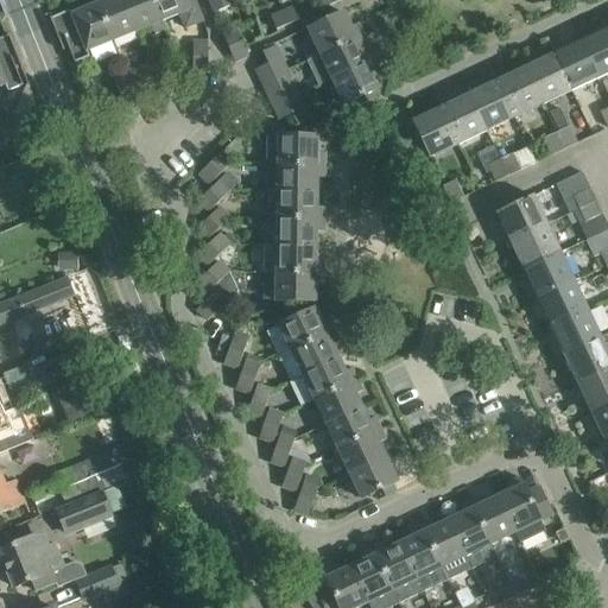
[(86,51),(112,42),(95,0),(87,0),(83,2),(86,8),(71,14),(71,16),(86,51)]
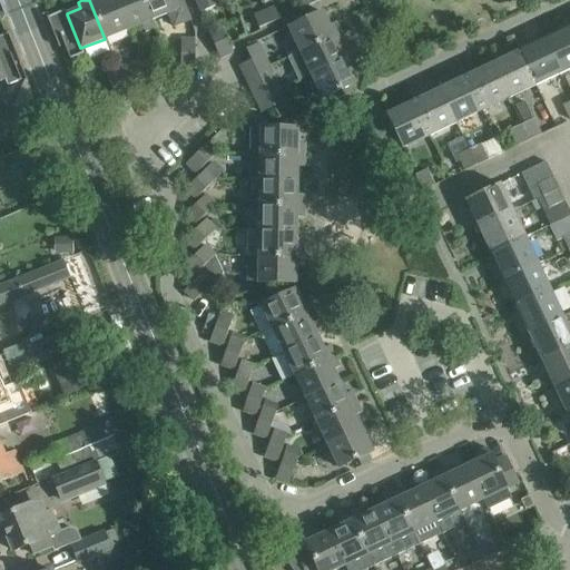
[(89,0),(105,39),(128,29),(116,0),(89,0)]
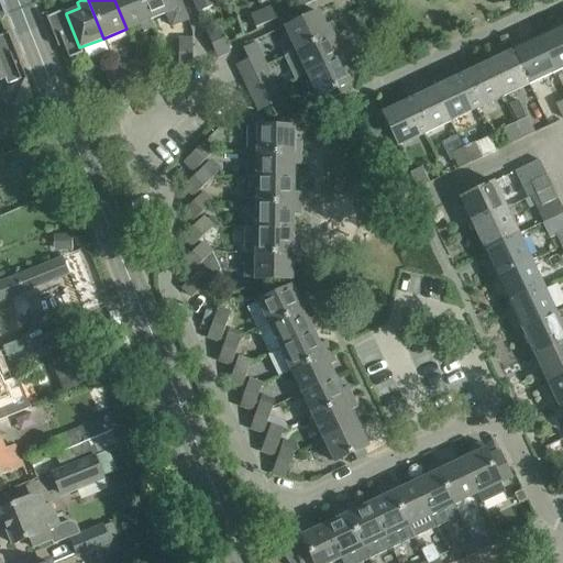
[(114,0),(127,29),(150,19),(142,0),(114,0)]
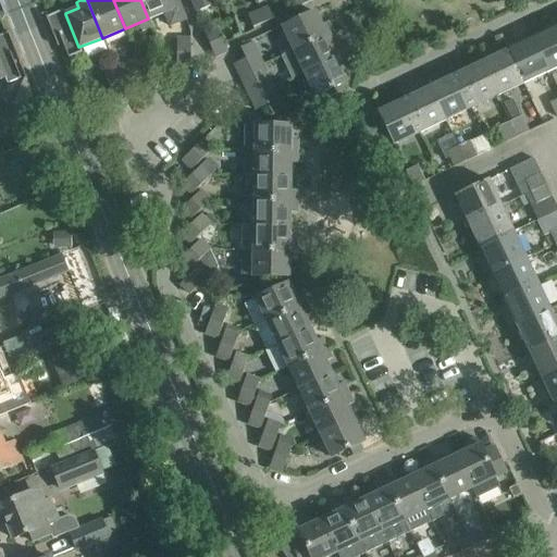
[(140,0),(148,19),(164,13),(170,27),(186,21),(177,0),(140,0)]
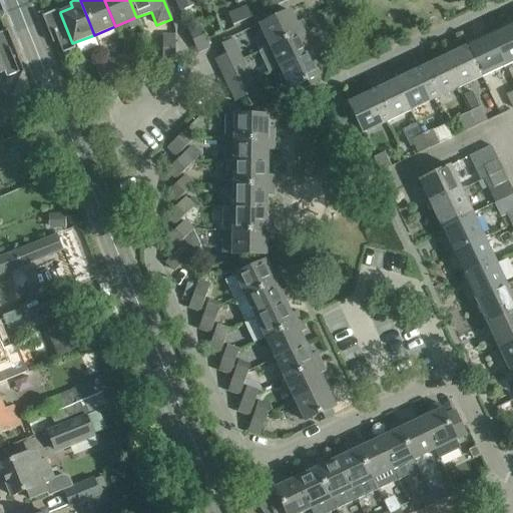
[(193,0),(176,0),(181,11),(195,5),(193,0)]
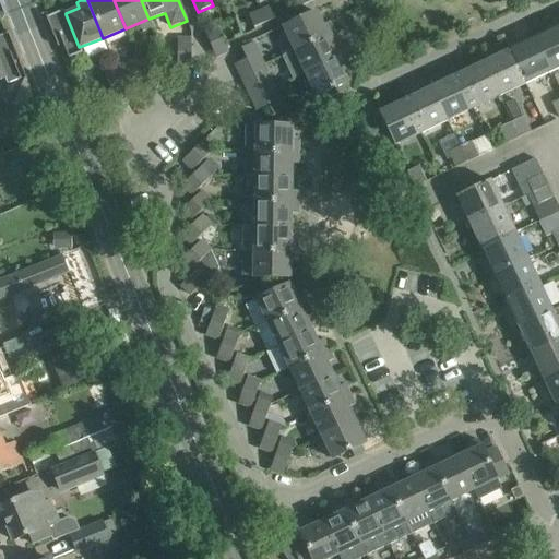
[(272,6),(260,11),(264,23),(276,18),(272,6)]
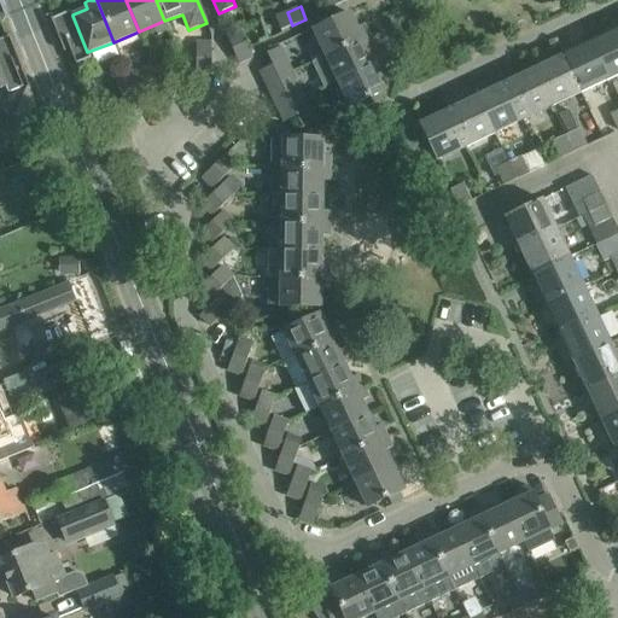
[(89,58),(87,52),(73,16),(73,15),(71,11),(54,18),(54,17),(51,18),(70,66),(76,64),(76,65),(77,64),(77,63),(89,58)]
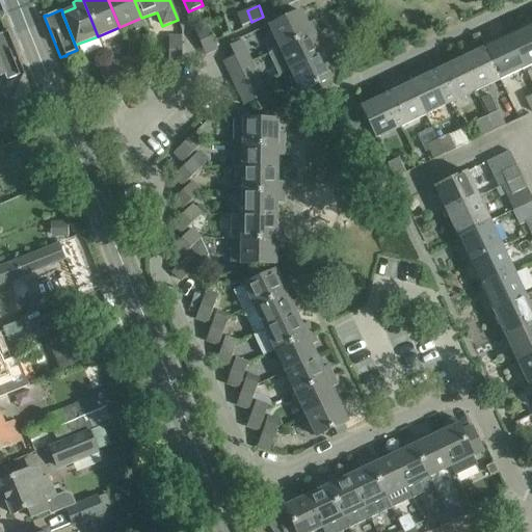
[(251,22),(247,10),(236,15),(241,26),(251,22)]
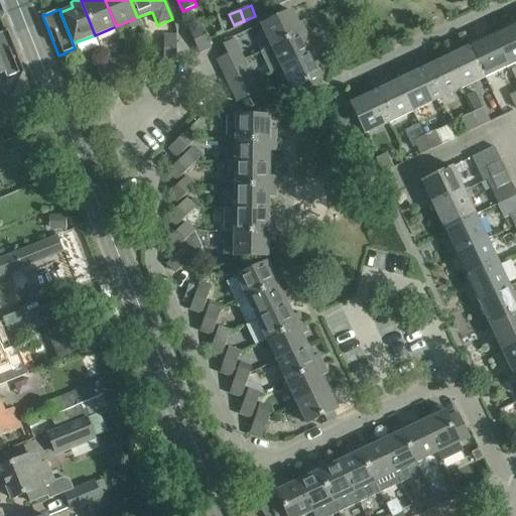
[(261,25),(271,46),(307,29),(303,20),(297,22),(291,11),(261,25)]
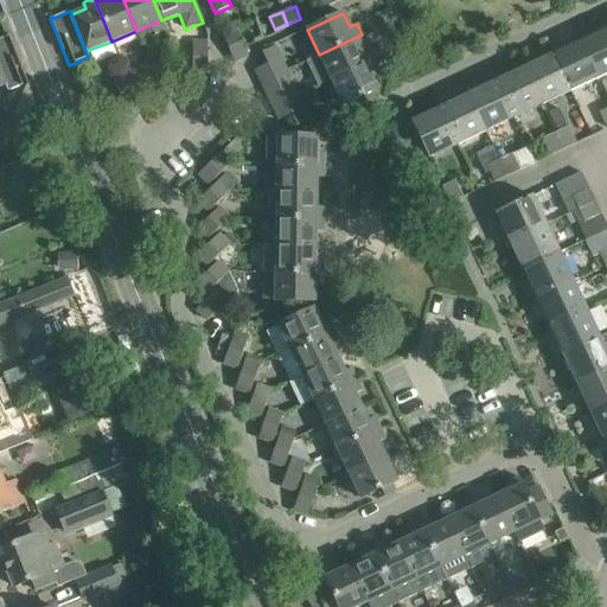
[(236,29),(222,33),(234,62),(248,56),(238,33),(236,29)]
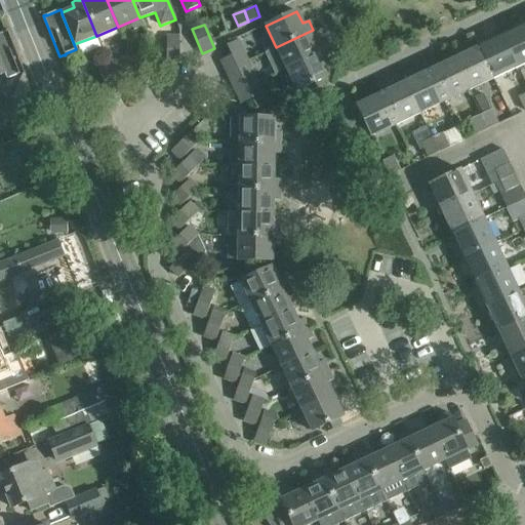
[(524,25),(502,35),(518,67),(524,63),(524,25)]
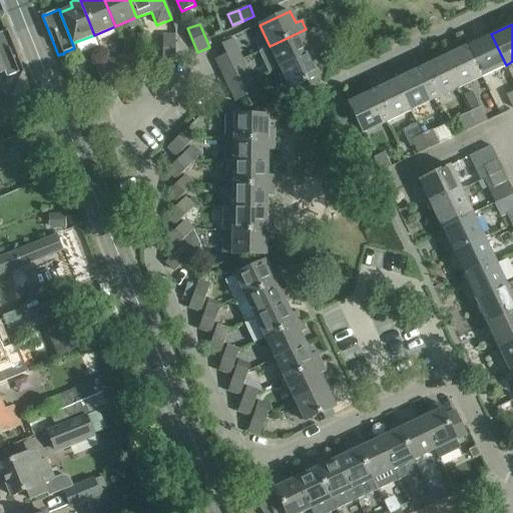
[(0,72),(5,71),(7,76),(19,72),(14,59),(18,57),(7,29),(5,31),(0,33),(0,72)]
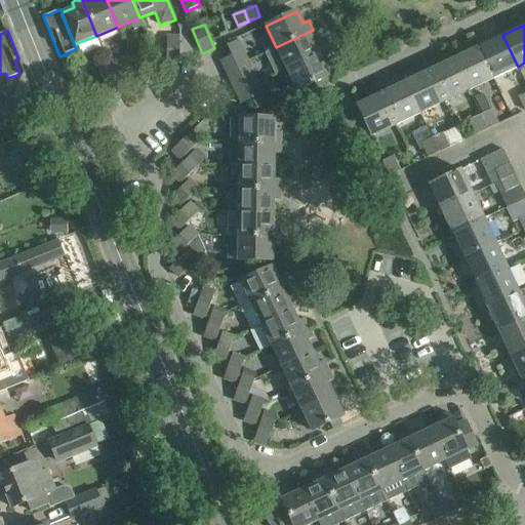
[(275,74),(286,69),(317,54),(312,42),(318,40),(313,30),(276,47),(265,52),(275,74)]
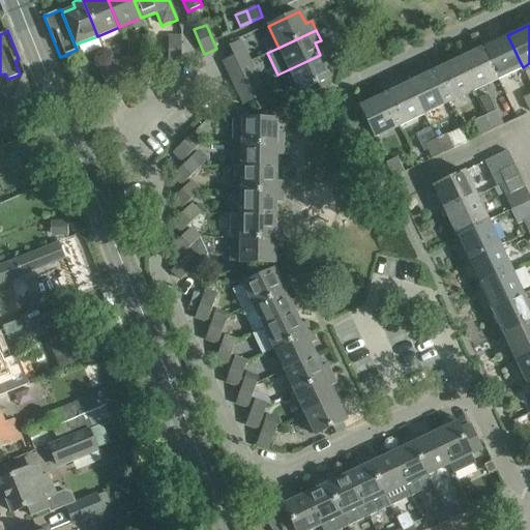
[(482,48),(498,79),(523,67),(507,35),(482,48)]
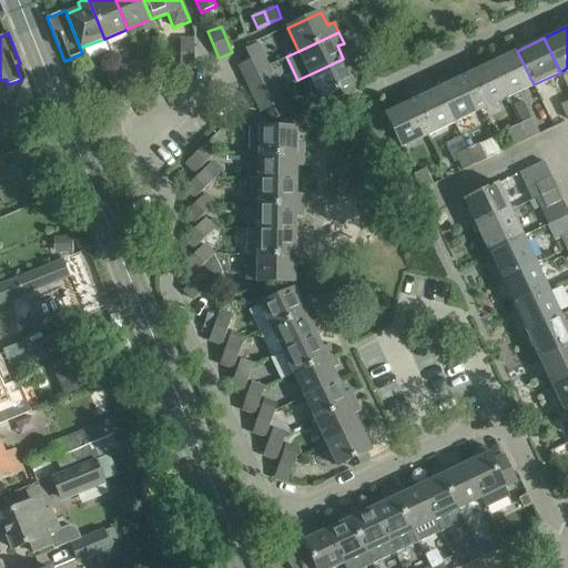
[(180,46),(180,68),(194,68),(194,40),(180,40),(180,46)]
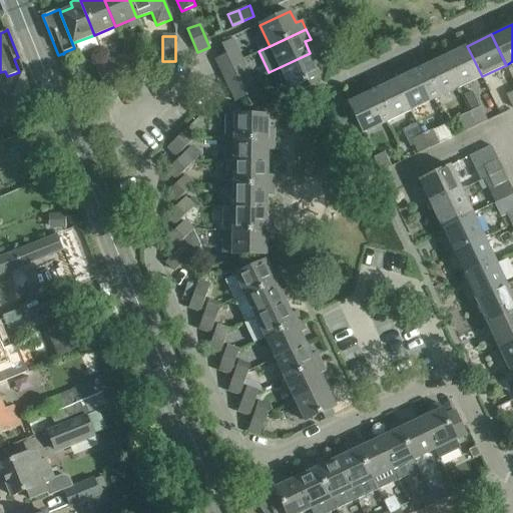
[(215,59),(220,69),(241,60),(231,39),(221,44),(226,54),(215,59)]
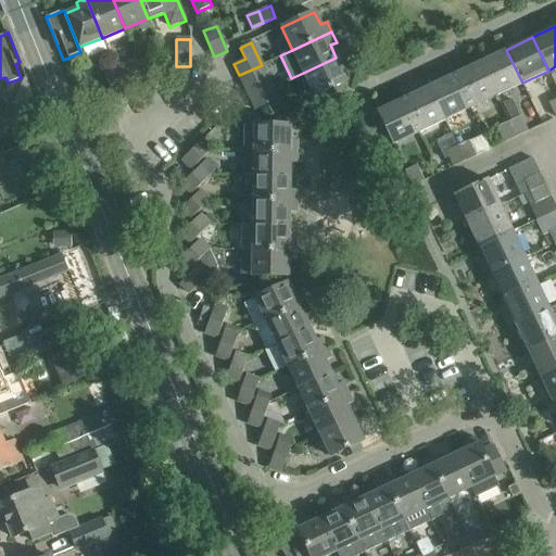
[(481,62),(496,96),(522,83),(506,50),(481,62)]
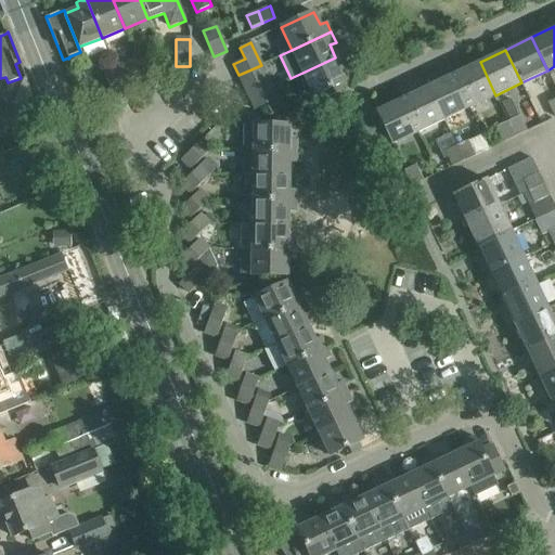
[(332,87),(335,93),(346,88),(343,82),(347,80),(335,57),(302,73),(313,95),(332,87)]
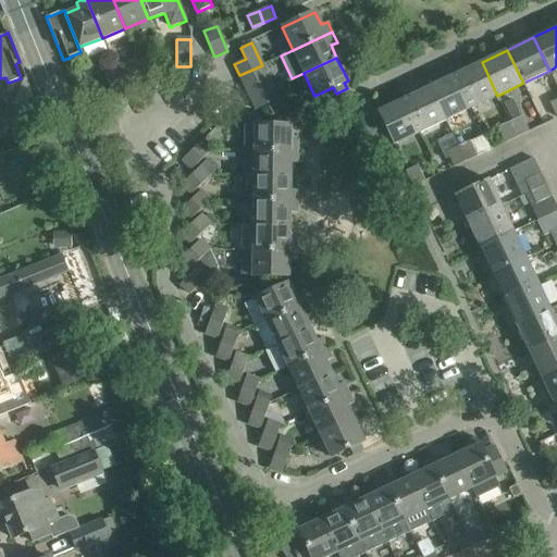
[(171,73),(168,65),(165,61),(153,65),(159,77),(171,73)]
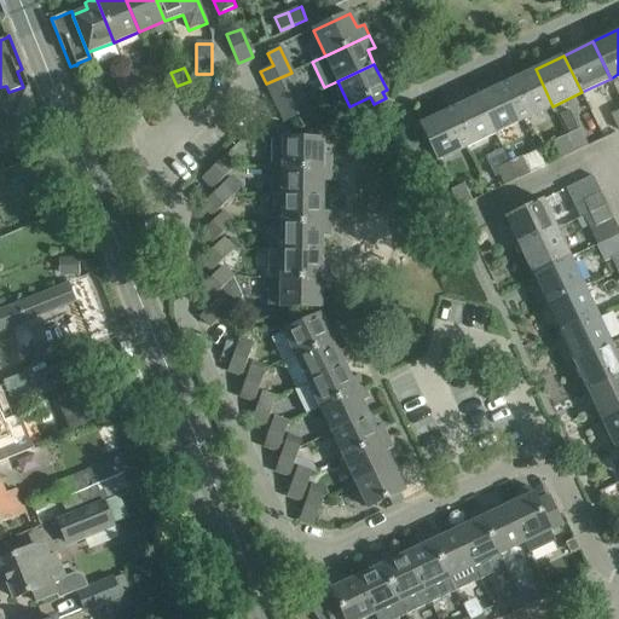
[(507,82),(524,120),(553,106),(536,69),(507,82)]
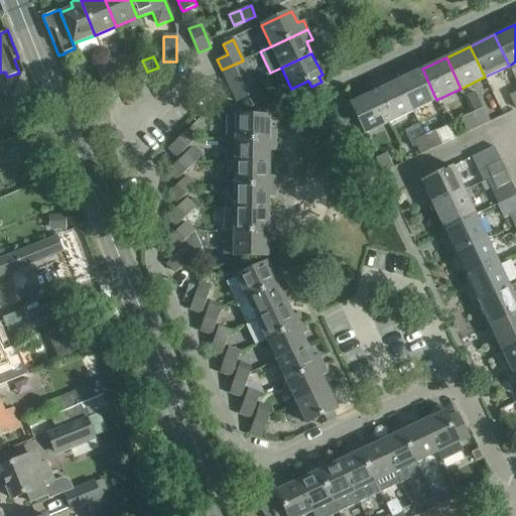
[(222,70),(232,91),(253,81),(243,60),(222,70)]
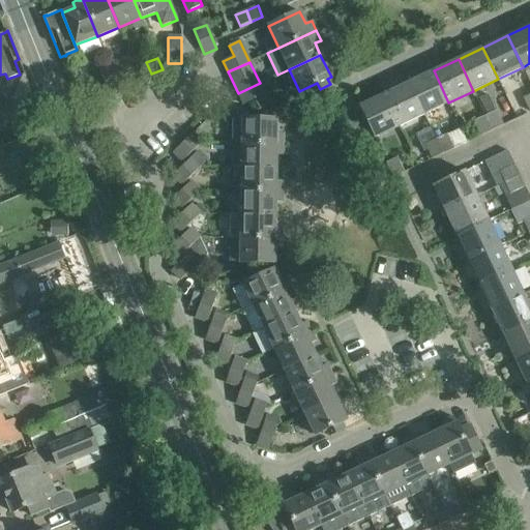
[(125,70),(114,76),(118,87),(129,82),(125,70)]
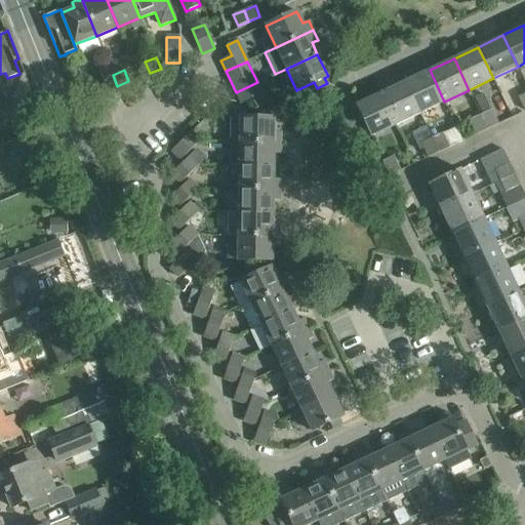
[(405,82),(419,113),(444,102),(430,70),(405,82)]
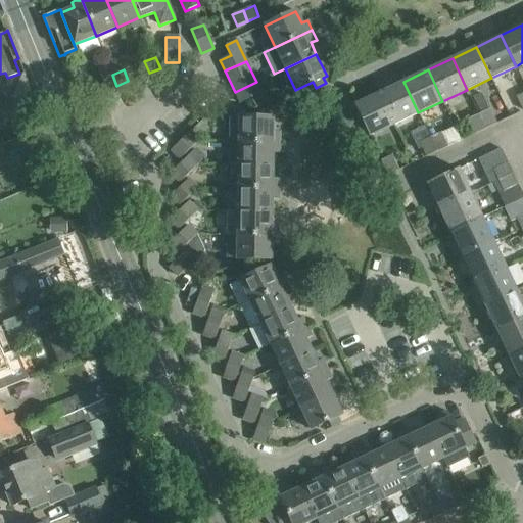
[(11,99),(7,110),(17,115),(18,115),(22,104),(25,105),(31,92),(32,90),(27,75),(25,75),(22,74),(11,99)]
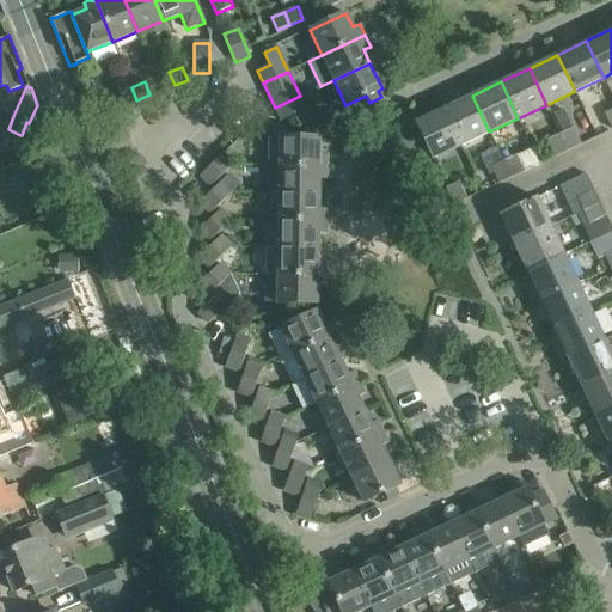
[(126,105),(136,101),(132,87),(120,92),(126,105)]
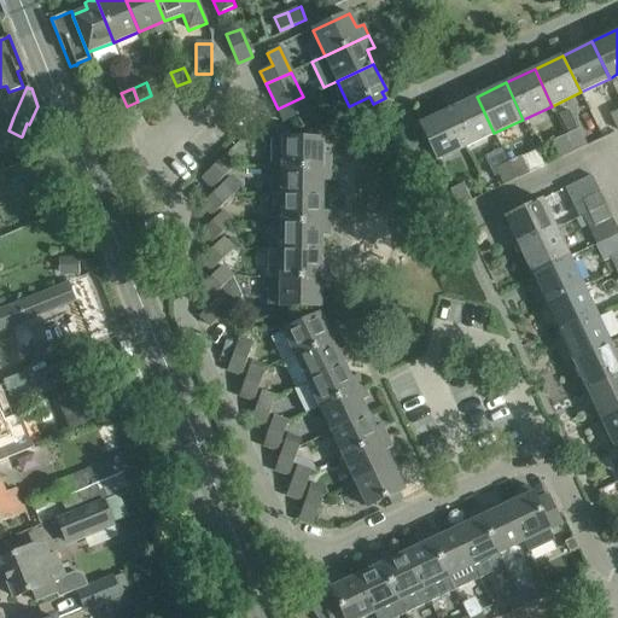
[(448,110),(466,147),(494,133),(477,97),(448,110)]
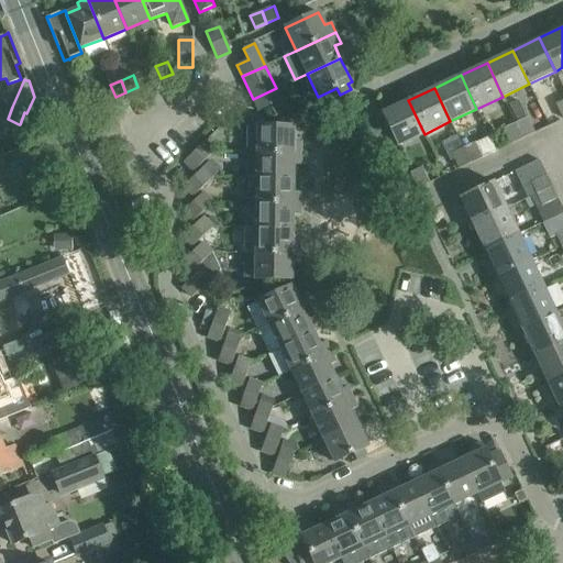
[(113,114),(118,102),(106,97),(101,109),(113,114)]
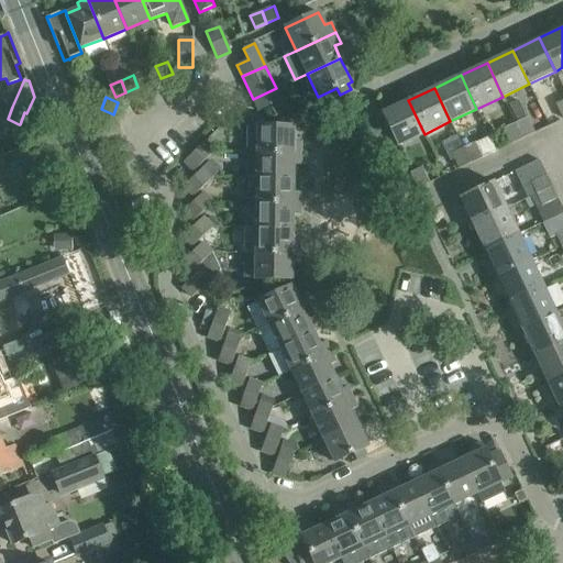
[(275,117),(276,116),(287,111),(282,99),(269,105),(275,117)]
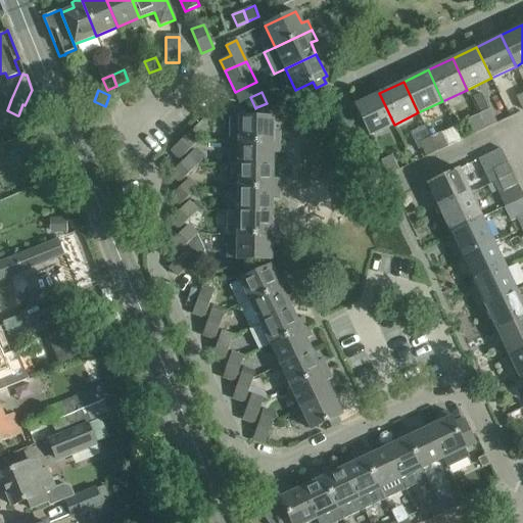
[(353,105),(369,136),(394,125),(379,93),(353,105)]
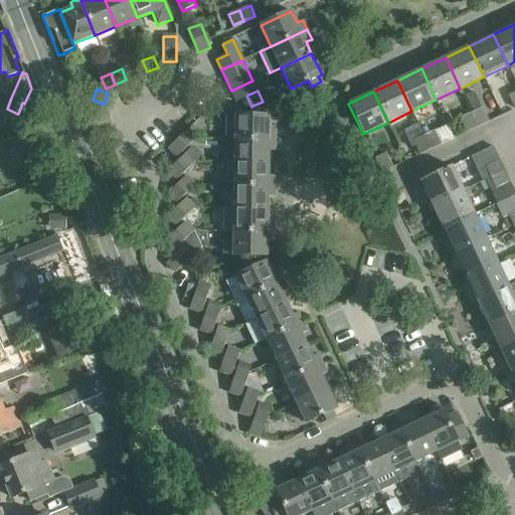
[(478,127),(488,122),(474,92),(464,97),(471,112),(478,127)]
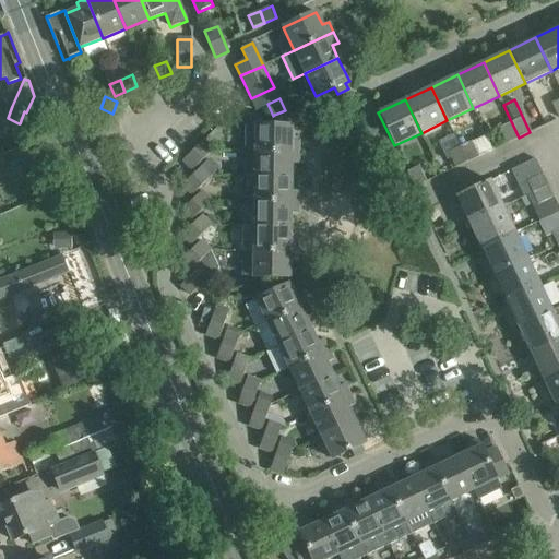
[(500,127),(508,142),(519,138),(511,121),(500,127)]
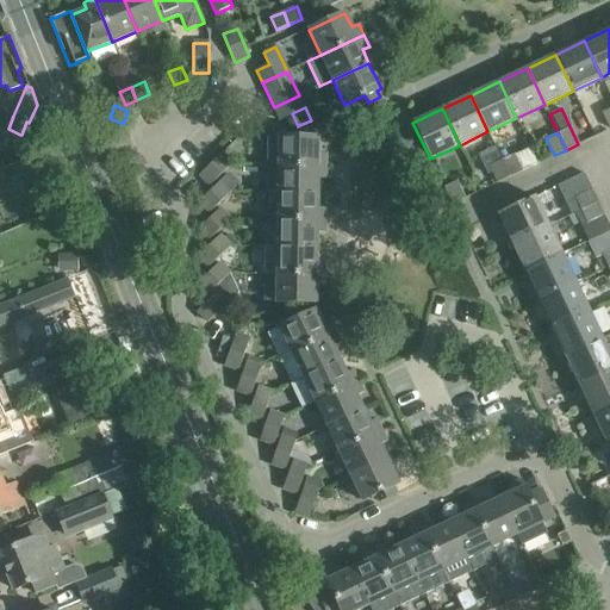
[(268,137),(267,165),(325,166),(325,154),(318,154),(318,137),(268,137)]
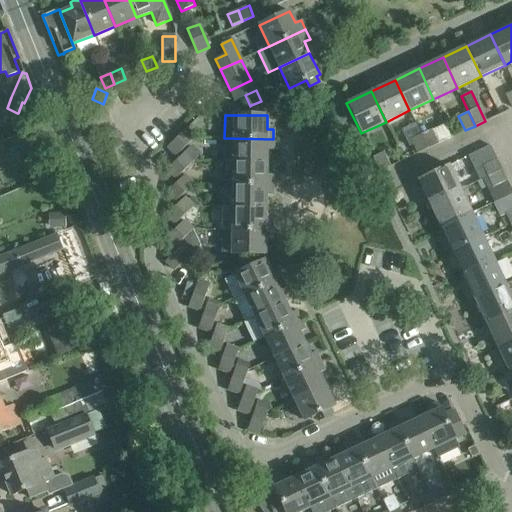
[(167,146),(176,155),(194,138),(185,129),(167,146)]
